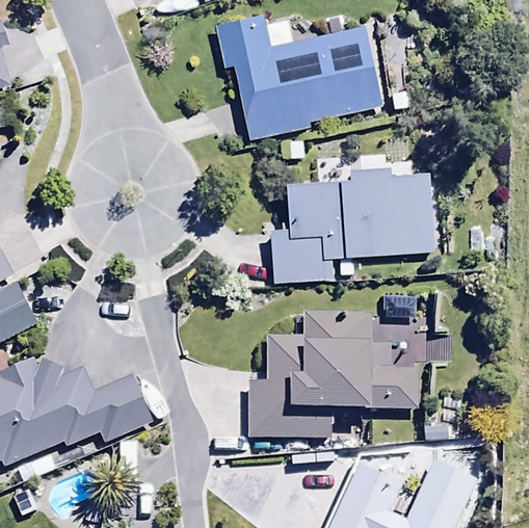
[(290,21),(268,25),(266,9),(212,20),(221,66),(233,63),(248,141),(313,129),(312,123),(382,108),(366,25),(293,38),(290,21)]
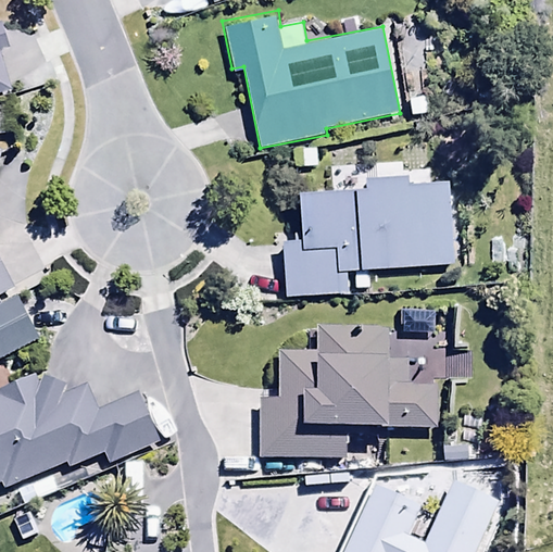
[(0,92),(13,89),(2,49),(12,46),(4,21),(0,21),(0,92)]
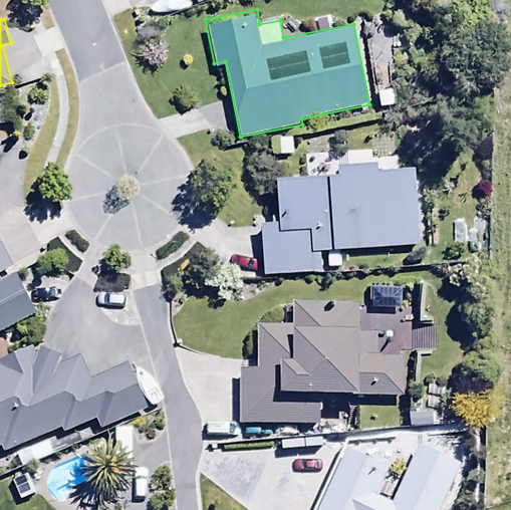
[(0,143),(1,138),(0,137),(0,272),(14,266),(0,237),(0,143)]
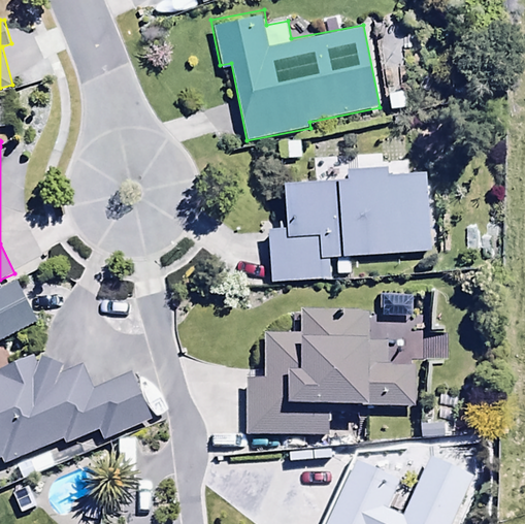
[(352,272),(352,254),(432,251),(429,169),(389,170),(388,159),(347,161),(348,173),(282,175),(284,228),(269,228),(271,279),(333,276),(332,273),(352,272)]
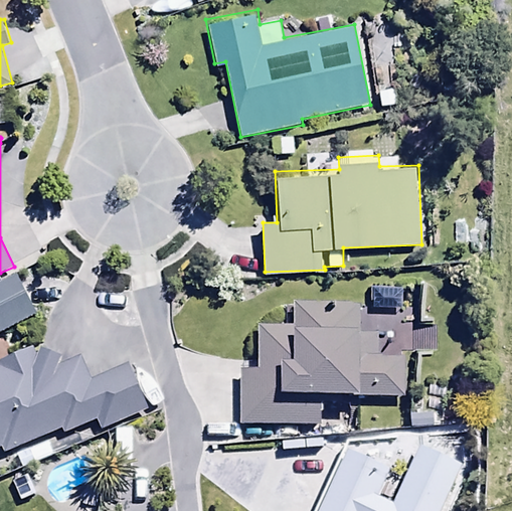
[(0,329),(36,312),(16,272),(0,279),(0,329)]
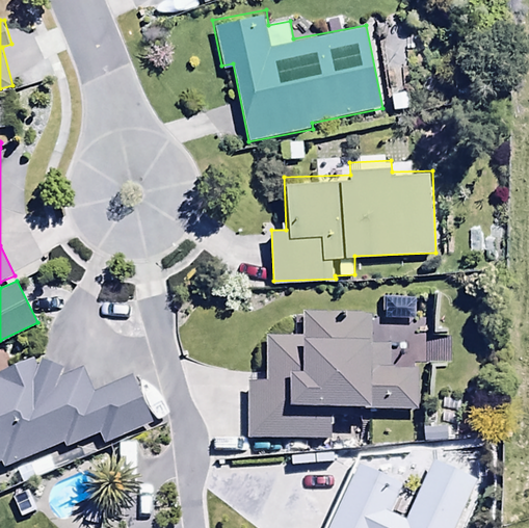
[(419,318),(419,293),(387,293),(387,318),(419,318)]
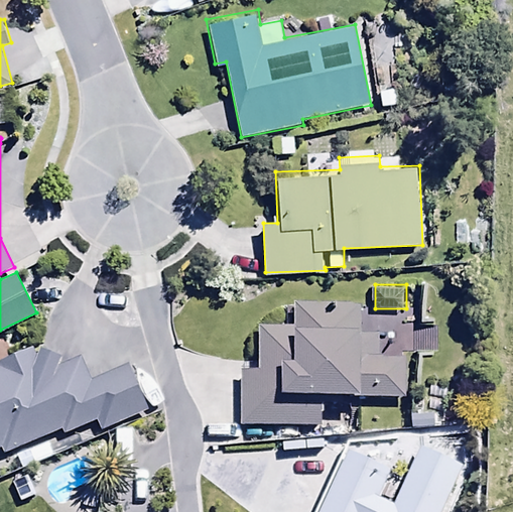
[(243,368),(242,423),(325,425),(326,401),(344,402),(344,394),(407,395),(408,357),(381,356),(381,328),(359,328),(359,304),(290,302),(289,324),(260,323),(259,368),(243,368)]
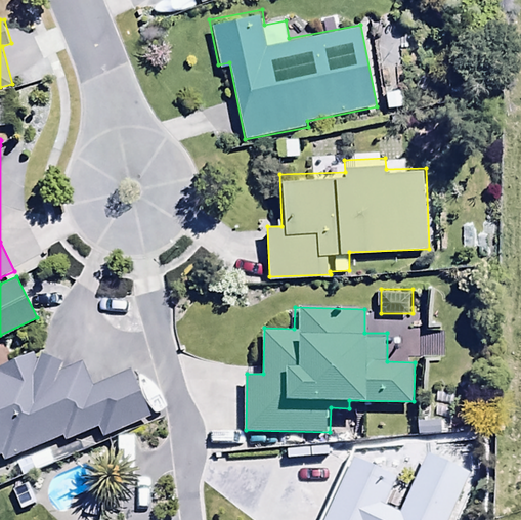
[(103,433),(149,412),(130,367),(92,384),(81,359),(68,365),(53,355),(34,356),(30,349),(0,362),(0,453),(3,452),(7,462),(63,434),(67,439),(99,424),(103,433)]
